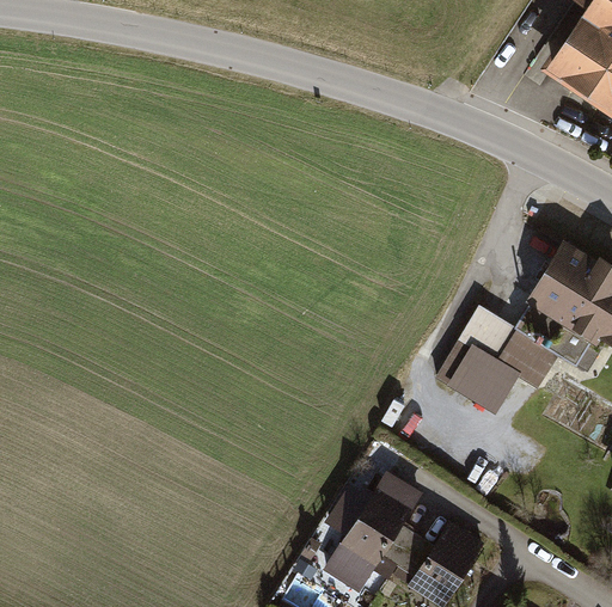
[(611,112),(611,0),(575,0),(587,7),(545,68),(611,112)]
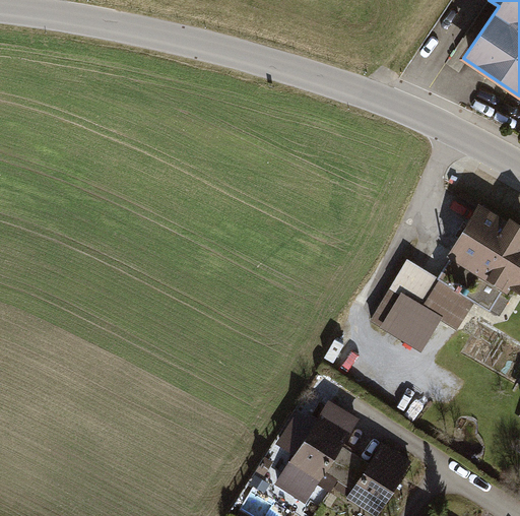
[(519,228),(474,200),(443,254),(519,300),(519,228)]
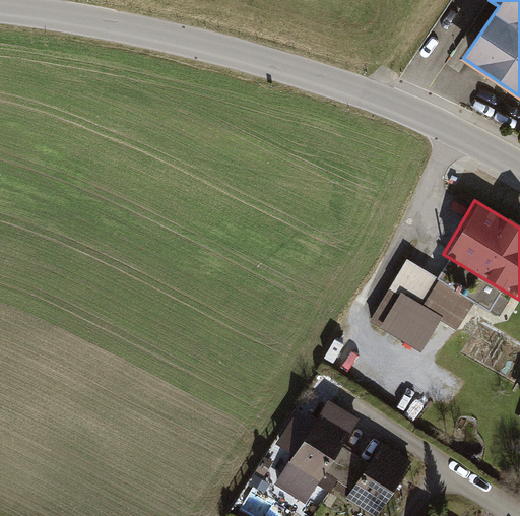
[(458,333),(476,304),(407,259),(369,320),(419,352),(440,322),(458,333)]
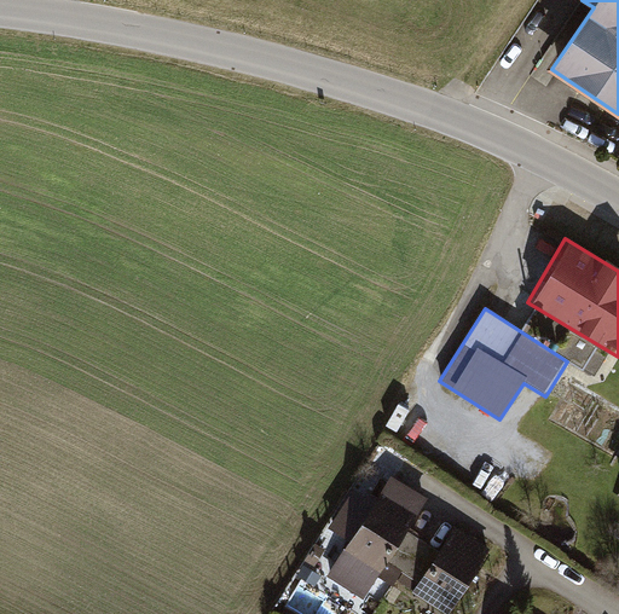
[(406,540),(424,513),(385,488),(327,581),(366,606),(383,578),(399,588),(422,550),(406,540)]
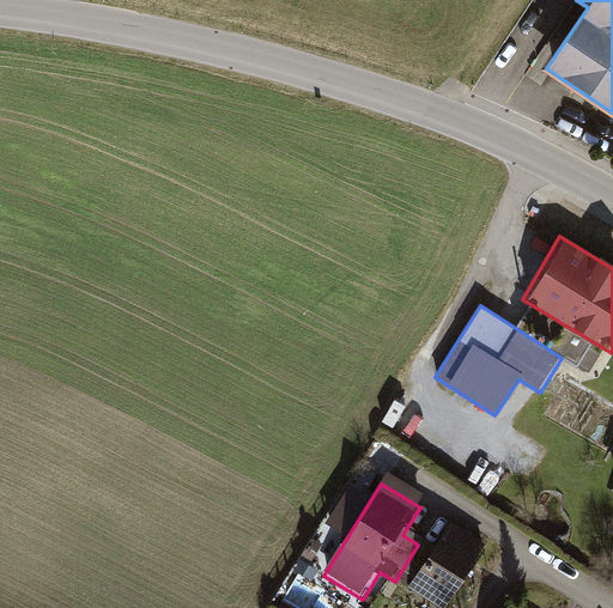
[(445,607),(480,553),(447,533),(434,554),(418,545),(395,582),(411,591),(407,597),(424,607),(445,607)]
